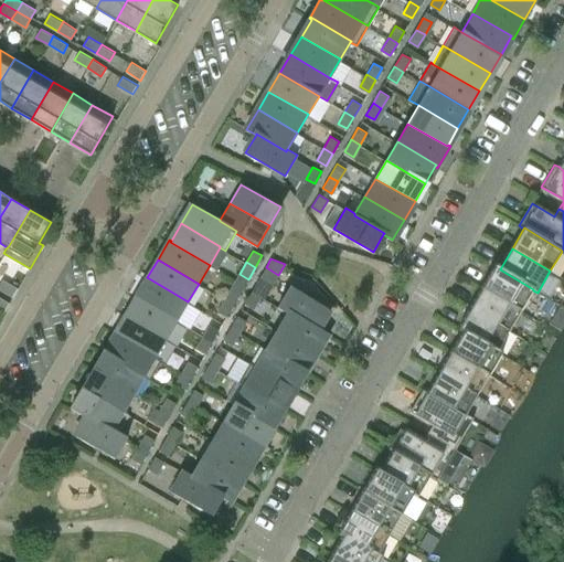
[(521,309),(533,290),(533,289),(500,269),(501,267),(497,265),(483,287),(521,309)]
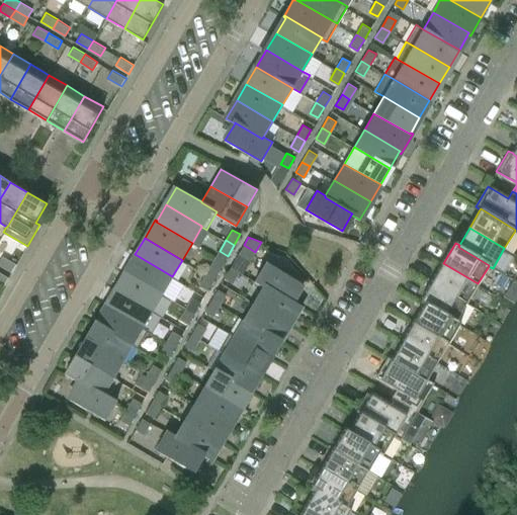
[(251,259),(255,252),(244,245),(240,253),(251,259)]
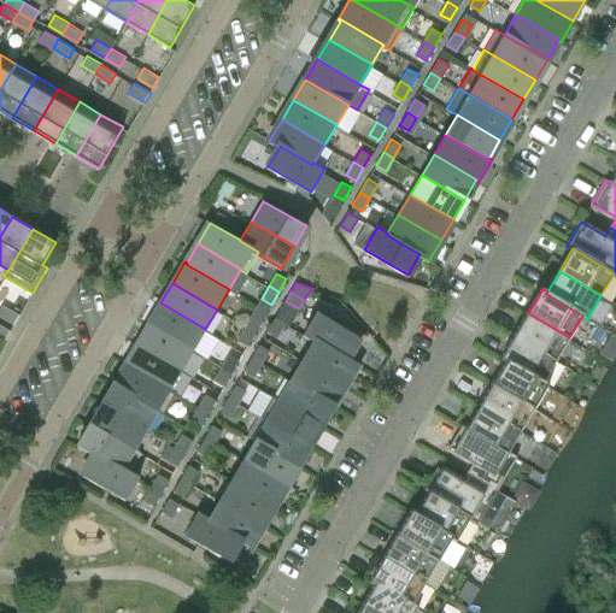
[(293,318),(299,308),(286,301),(280,310),(293,318)]
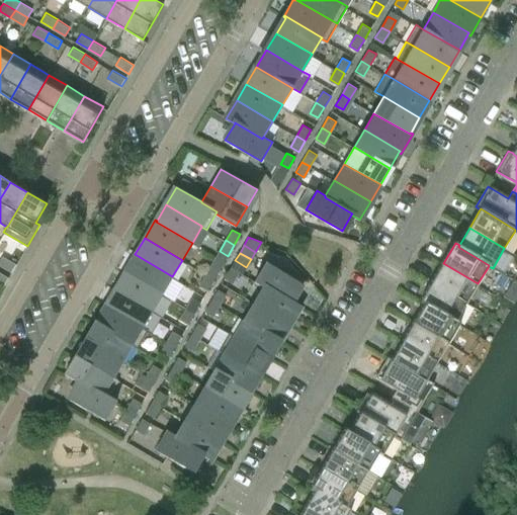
[(162,293),(172,276),(135,254),(132,260),(134,261),(126,272),(162,293)]
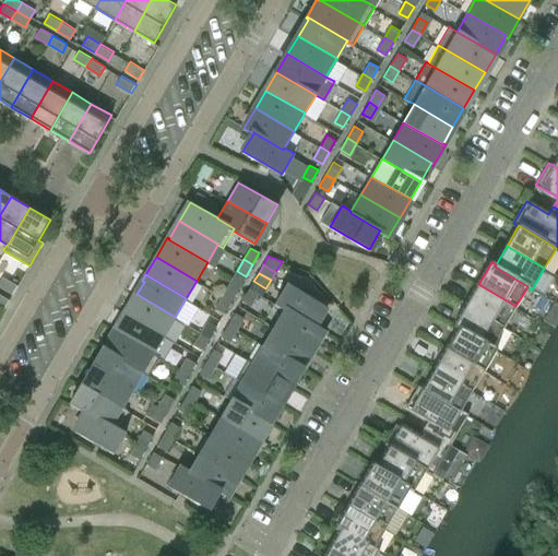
[(3,275),(0,280),(0,285),(14,293),(19,285),(3,275)]
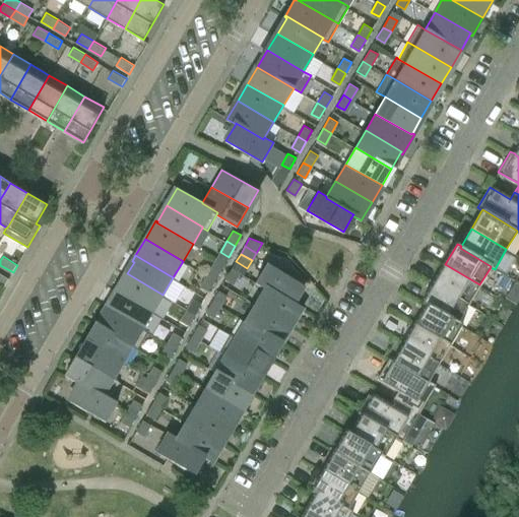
[(255,282),(264,287),(265,285),(293,302),(293,301),(303,284),(266,263),(255,282)]
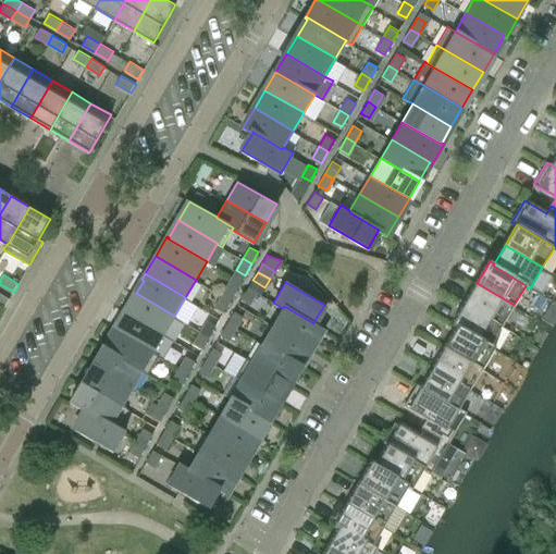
[(222,294),(231,299),(237,287),(229,283),(222,294)]
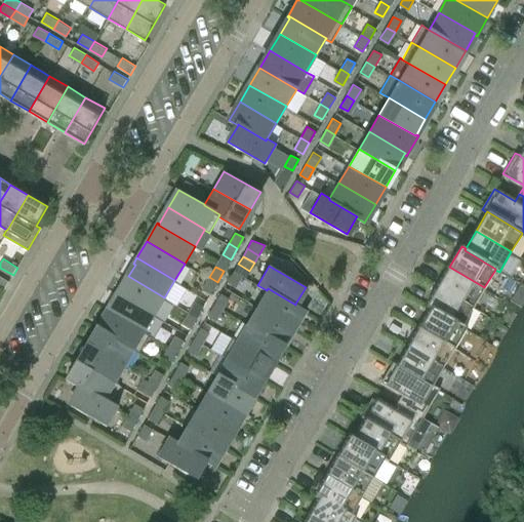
[(473,307),(484,287),(449,267),(438,286),(473,307)]
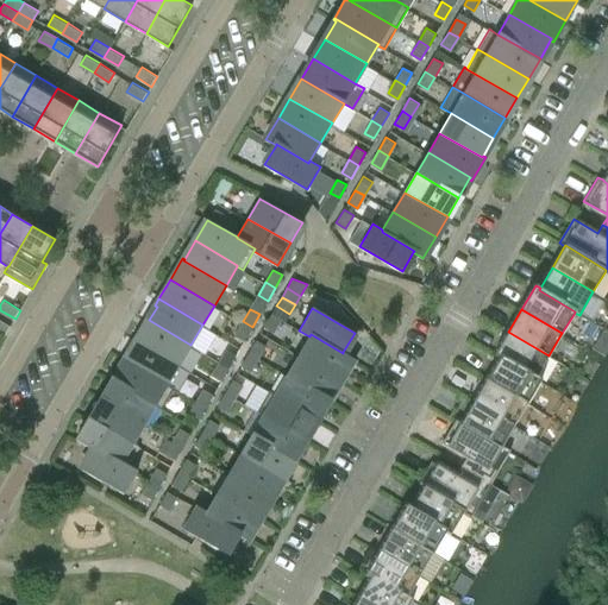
[(271,313),(264,326),(274,332),(281,319),(271,313)]
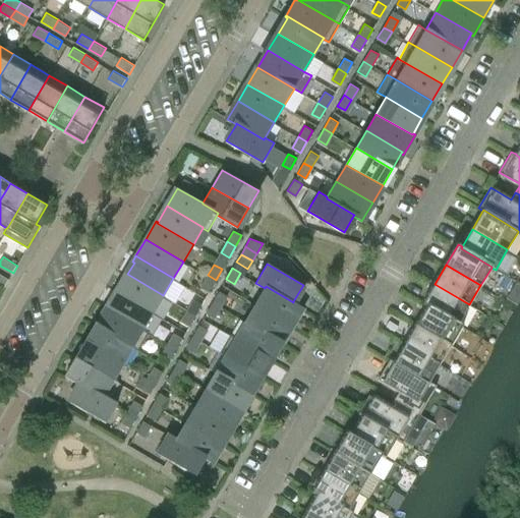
[(0,273),(0,283),(5,286),(9,278),(0,273)]
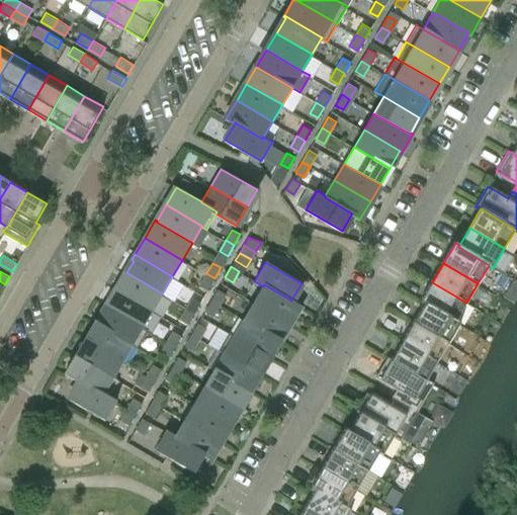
[(153,310),(162,293),(126,272),(116,289),(153,310)]
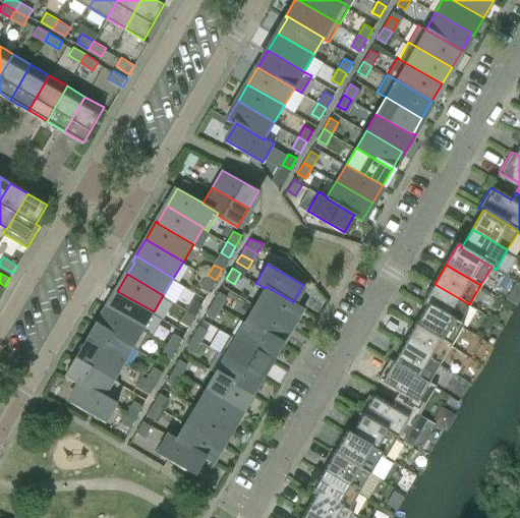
[(209,291),(216,280),(208,275),(200,286),(209,291)]
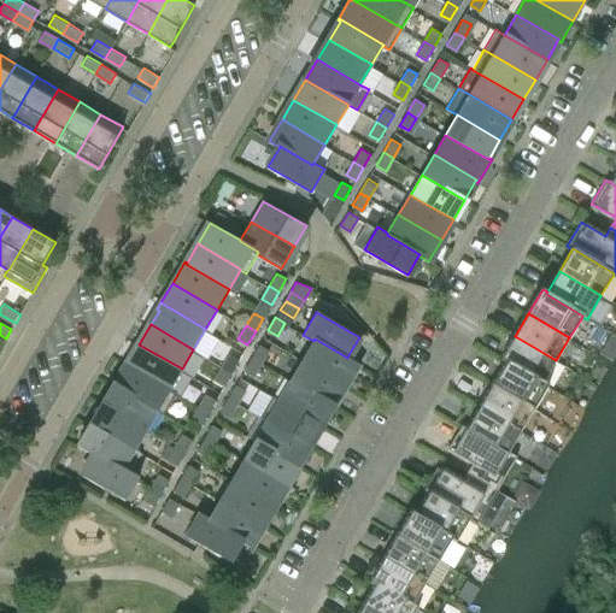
[(544,381),(556,360),(515,336),(500,359),(505,363),(506,361),(543,382),(544,381)]
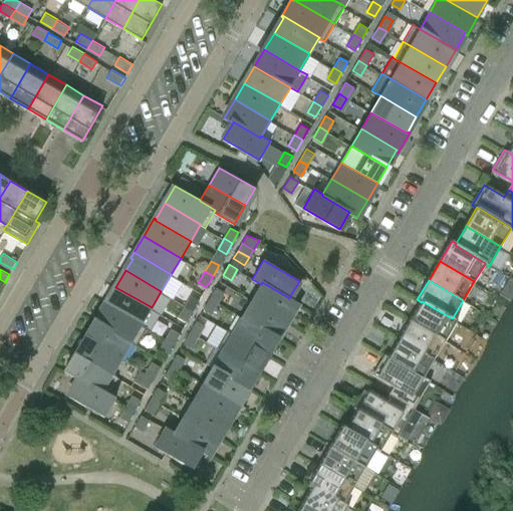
[(298,302),(289,297),(289,298),(262,282),(261,284),(252,299),(287,320),(298,302)]
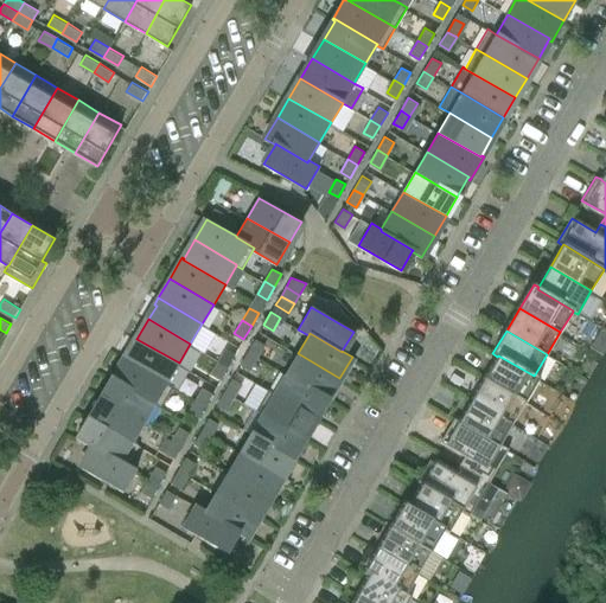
[(256,338),(248,351),(257,357),(266,344),(256,338)]
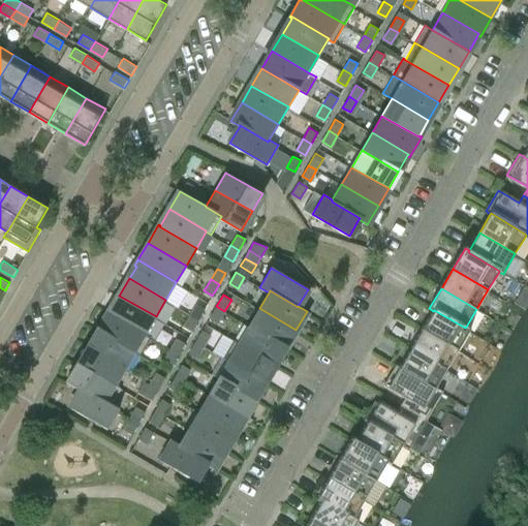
[(146,334),(146,333),(156,316),(119,296),(110,312),(146,334)]
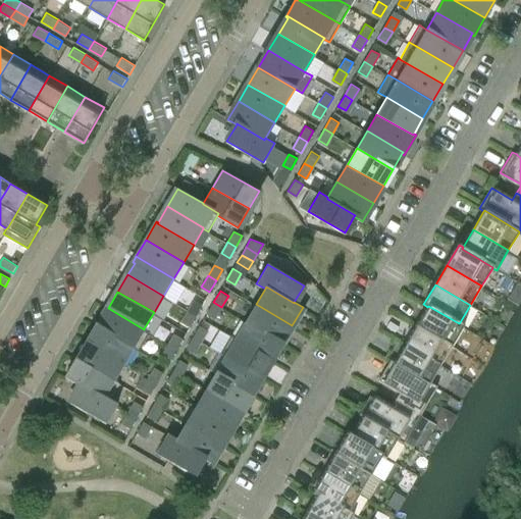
[(188,310),(196,314),(203,303),(195,299),(188,310)]
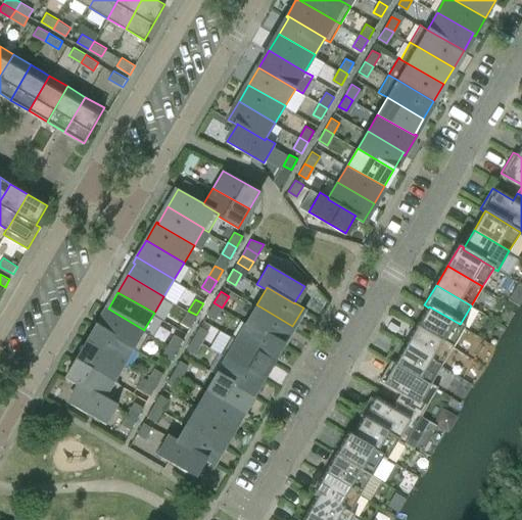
[(222,308),(214,302),(207,314),(216,319),(222,308)]
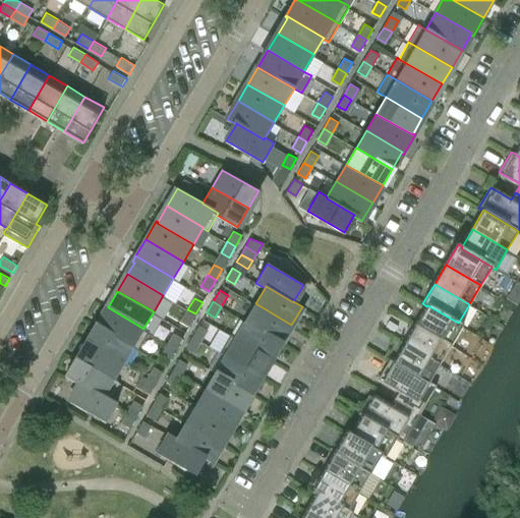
[(282,341),(291,325),(255,303),(245,320),(282,341)]
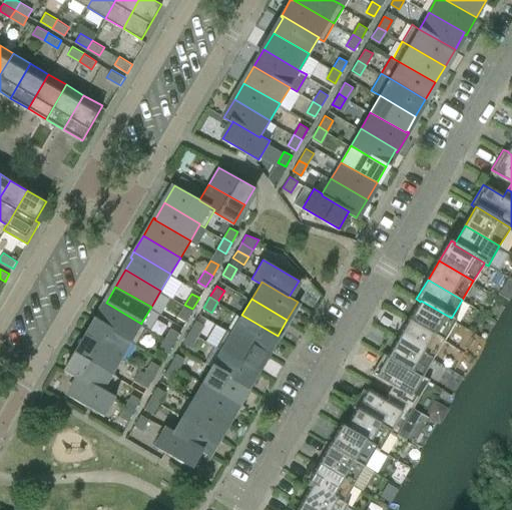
[(421,301),(420,302),(410,319),(445,339),(456,319),(452,317),(451,318),(421,301)]
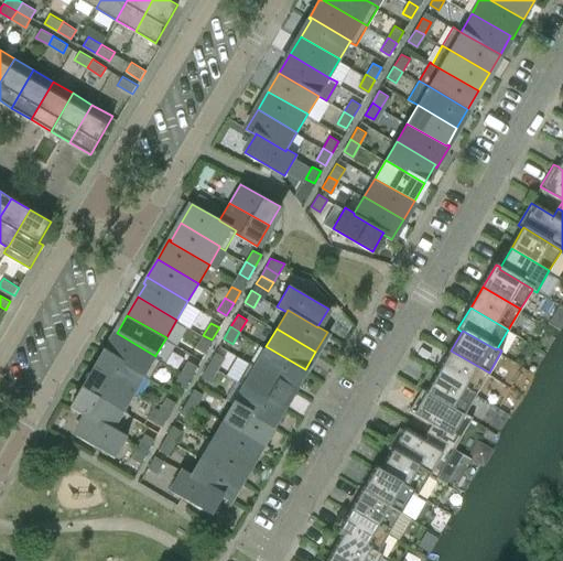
[(144,375),(144,376),(150,379),(161,358),(155,355),(155,356),(117,333),(106,352),(144,375)]
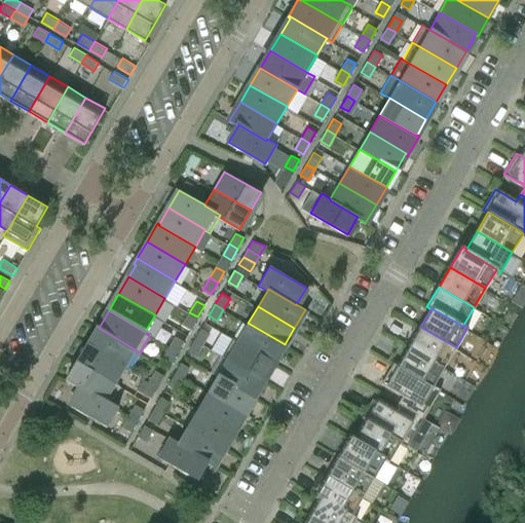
[(191,328),(197,316),(189,312),(183,324),(191,328)]
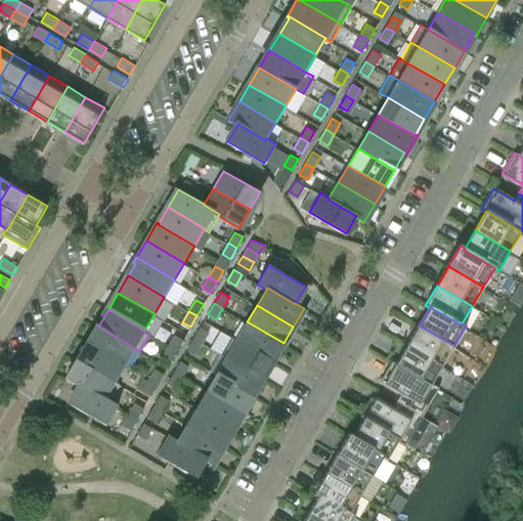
[(273,359),(284,343),(247,321),(237,338),(236,339),(273,360),(273,359)]
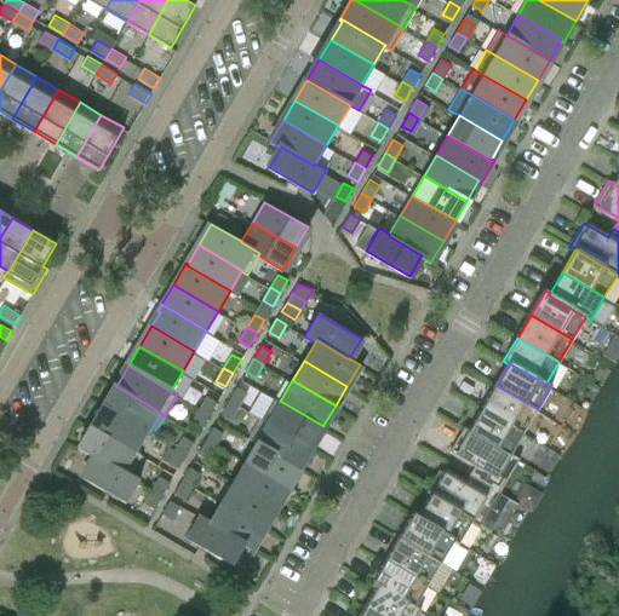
[(525,431),(538,409),(496,385),(483,407),(525,431)]
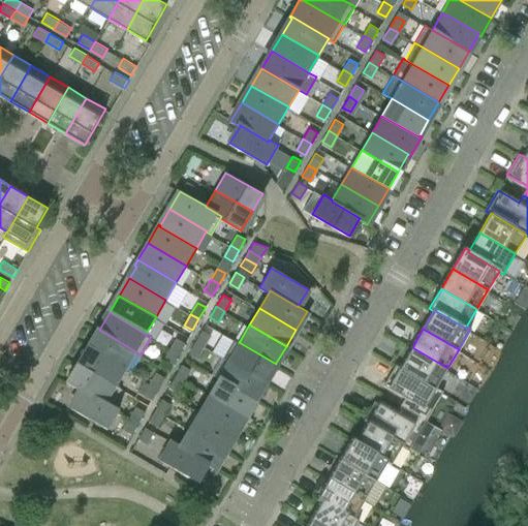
[(89,347),(125,368),(135,352),(135,351),(99,330),(90,345),(89,347)]
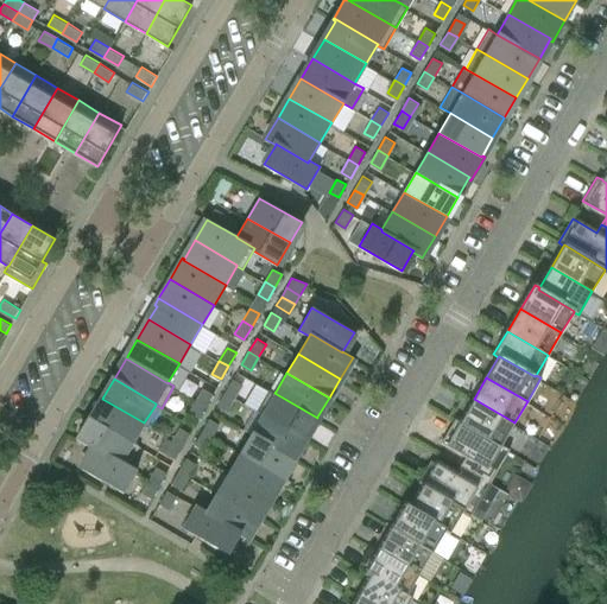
[(233,379),(226,390),(235,396),(242,383),(233,379)]
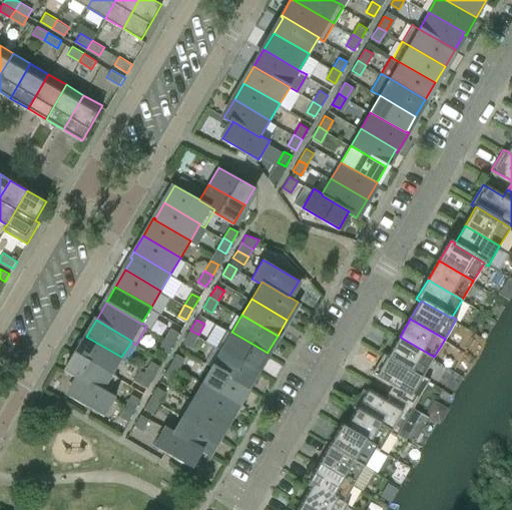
[(165,338),(173,343),(179,332),(171,327),(165,338)]
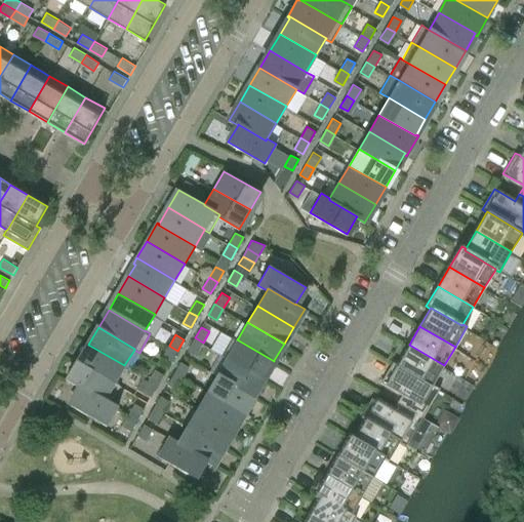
[(222,355),(227,358),(228,357),(266,379),(277,361),(274,360),(274,361),(237,339),(238,338),(233,335),(222,355)]
